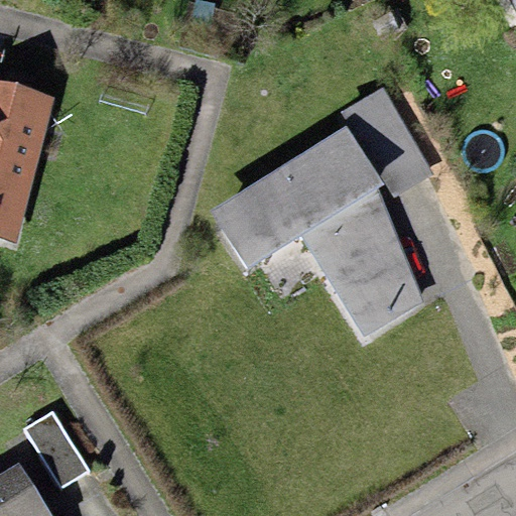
[(55,100),(0,84),(0,236),(17,241),(55,100)]
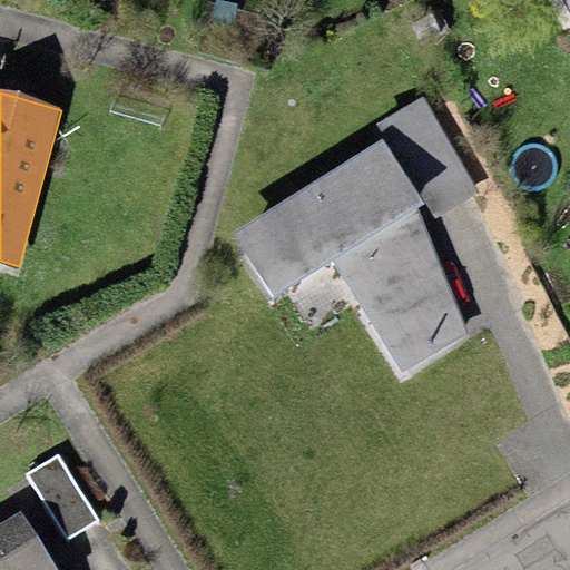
[(478,192),(420,96),(377,121),(434,217),(478,192)]
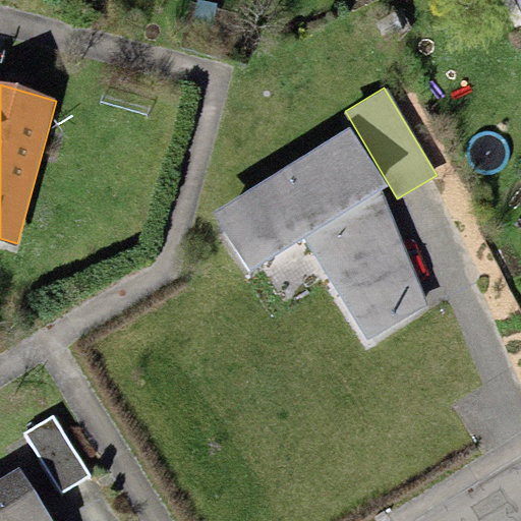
[(385,185),(348,126),(212,210),(249,273),(303,238),(363,338),(423,302),(380,188),(385,185)]
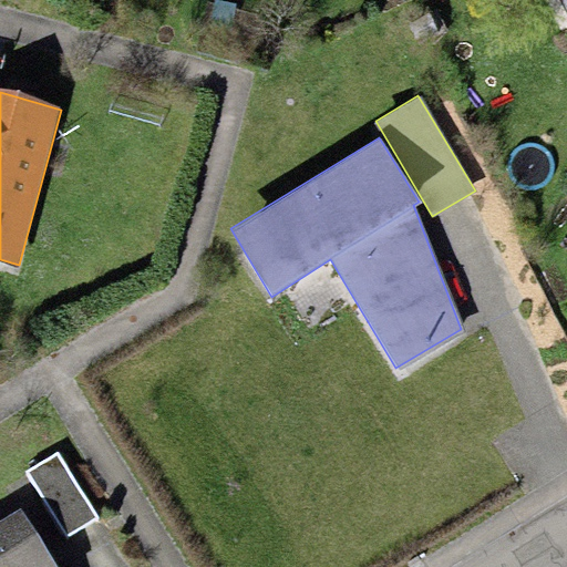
[(98,517),(55,452),(23,472),(65,538),(98,517)]
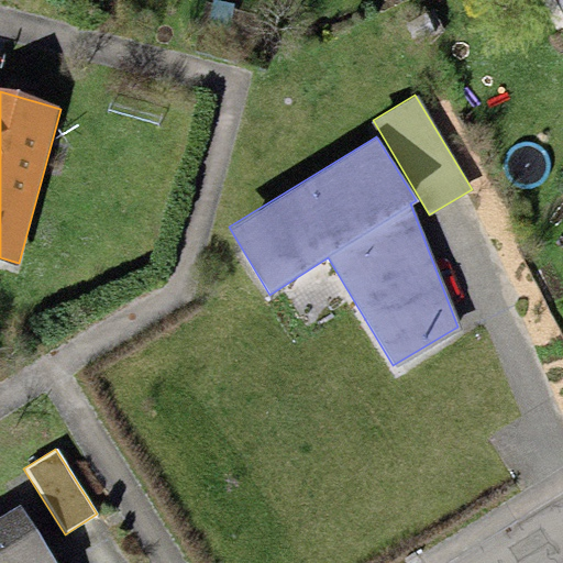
[(0,562),(57,562),(21,504),(0,517),(0,562)]
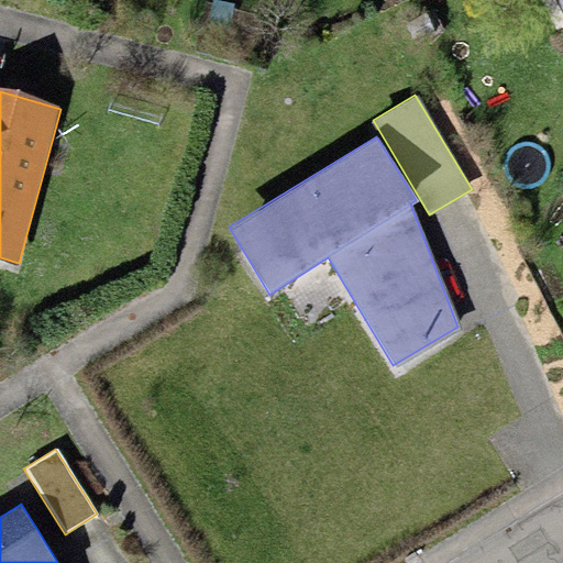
All buildings are outlined.
